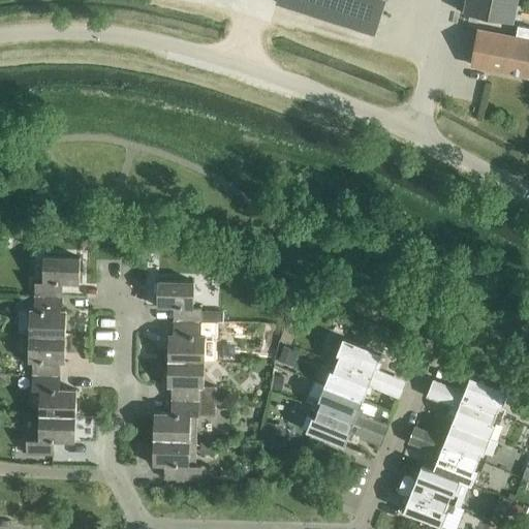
[(276,0),(276,1),(321,17),(374,33),(384,0),(276,0)]
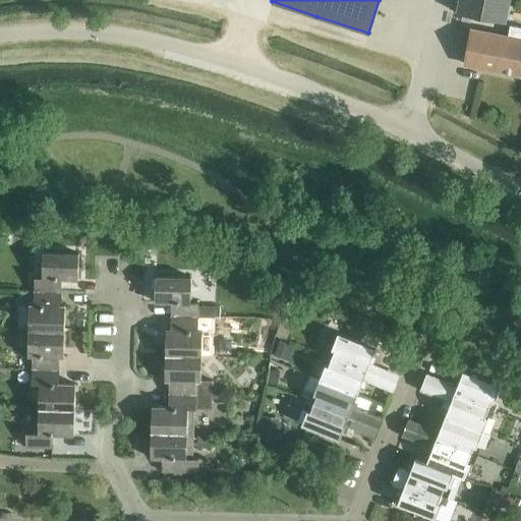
[(510,0),(457,0),(455,12),(506,21),(510,0)]
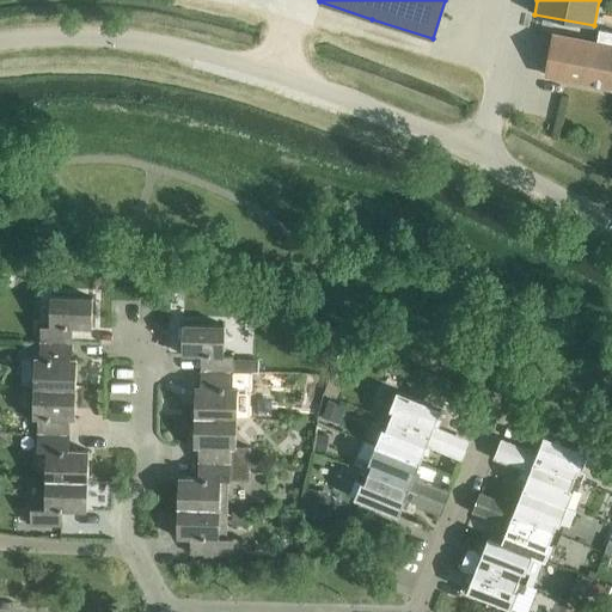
[(545,74),(611,87),(611,79),(611,46),(552,35),(545,74)]
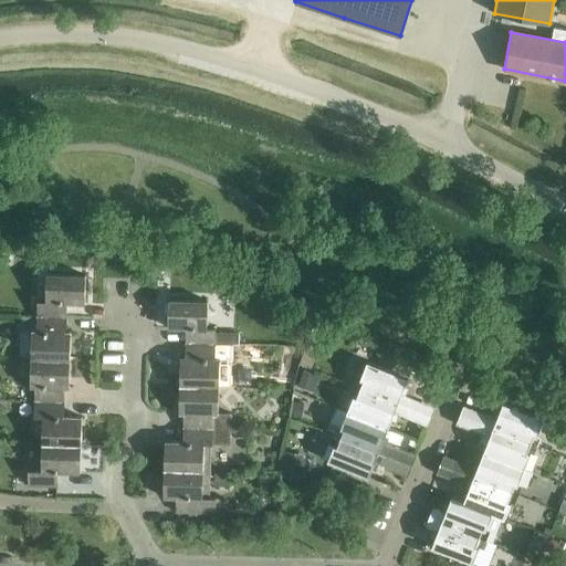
[(18,315),(67,316),(67,301),(85,302),(85,274),(48,273),(46,301),(38,300),(38,311),(18,310),(18,315)]
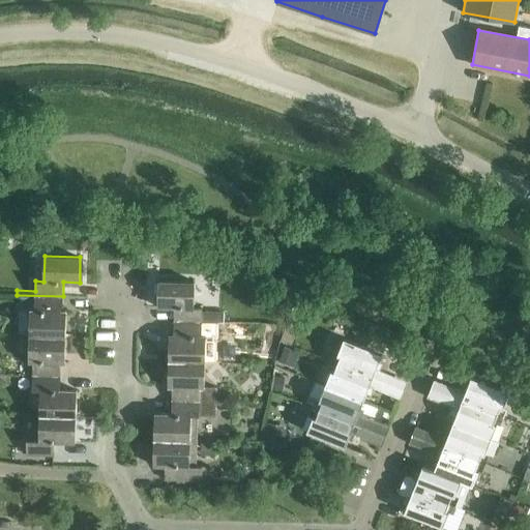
[(174,320),(224,321),(224,310),(202,310),(202,306),(194,306),(195,282),(159,281),(158,305),(175,306),(174,320)]
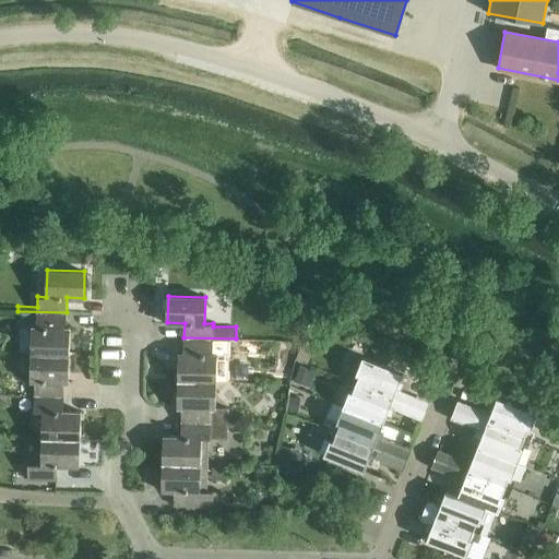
[(66,328),(67,312),(18,311),(18,316),(37,316),(36,326),(33,326),(32,354),(70,355),(70,328),(66,328)]
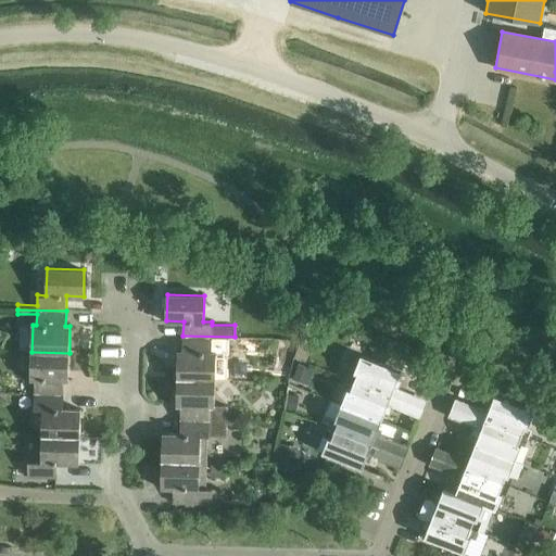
[(235,338),(235,337),(182,336),(182,351),(178,351),(178,378),(214,379),(215,351),(212,351),(212,342),(229,342),(229,338),(235,338)]
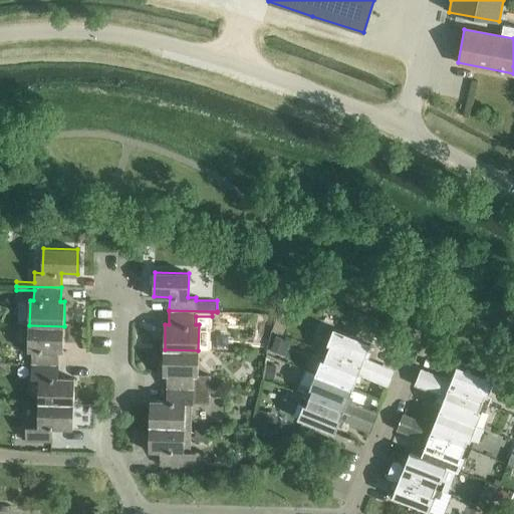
[(63,351),(64,326),(29,325),(28,350),(32,350),(32,363),(58,364),(59,351),(63,351)]
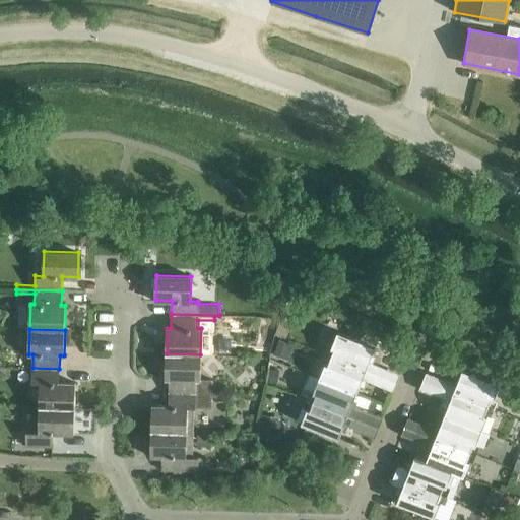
[(328,353),(395,380),(398,372),(381,365),(370,361),(376,346),(337,331),(328,353)]
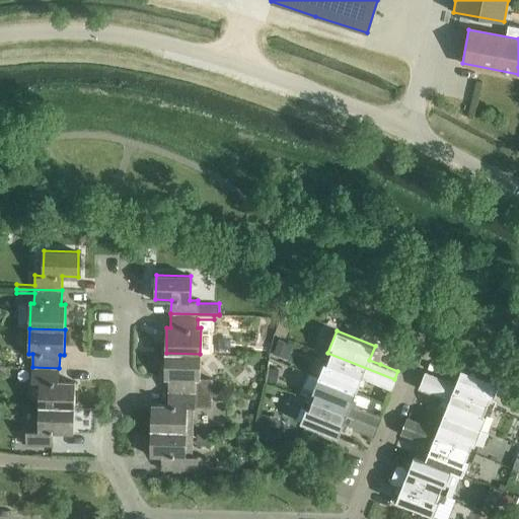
[(272,354),(287,359),(293,344),(277,338),(272,354)]
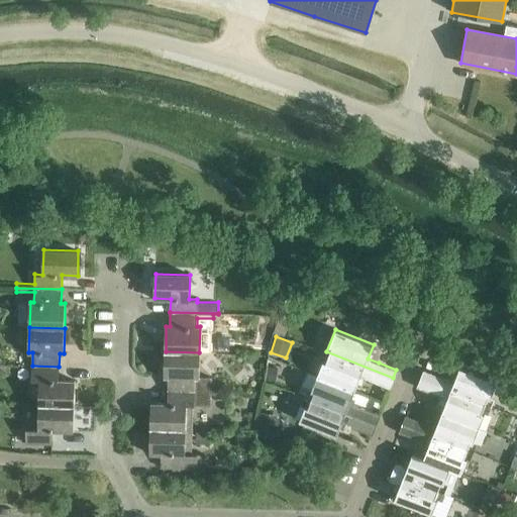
[(78,349),(80,360),(94,358),(92,346),(78,349)]
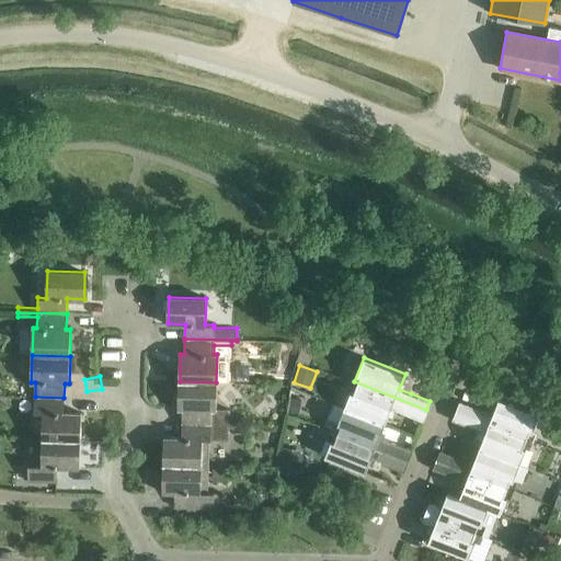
[(216,408),(216,382),(180,381),(179,409),(183,409),(183,423),(229,424),(229,409),(216,408)]
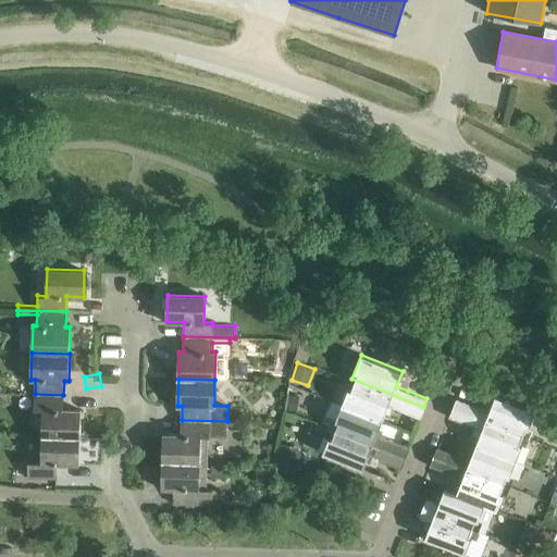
[(420,417),(423,407),(351,379),(342,404),(383,420),(390,405),(401,409),(420,417)]
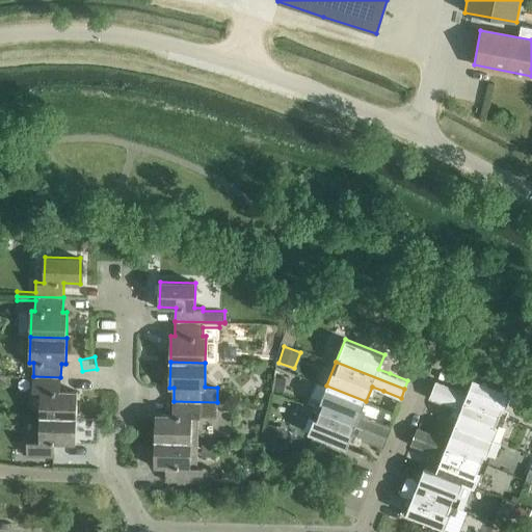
[(60,391),(60,377),(33,376),(32,391),(41,391),(41,417),(76,418),(76,392),(60,391)]
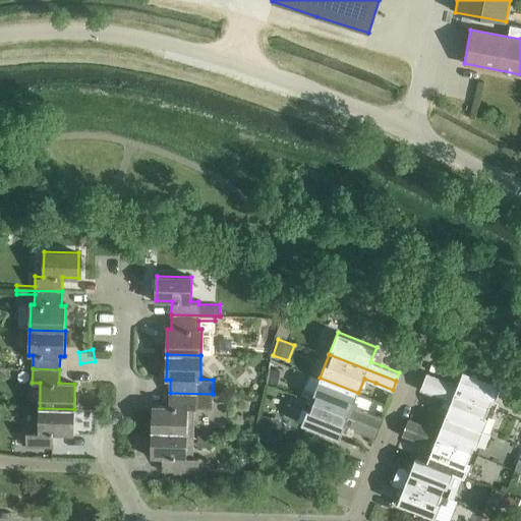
[(422,381),(493,408),(502,386),(463,370),(458,384),(425,371),(422,381)]
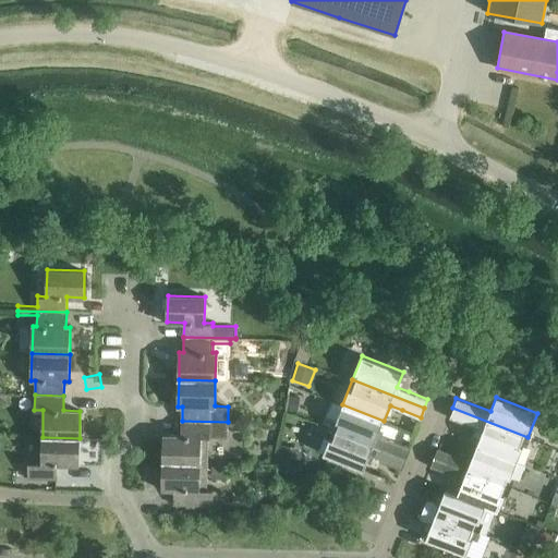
[(377,436),(384,421),(342,404),(334,429),(404,457),(409,448),(377,436)]
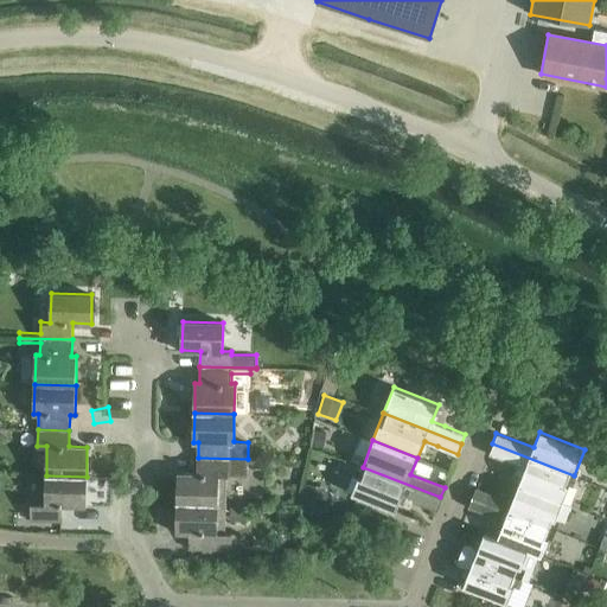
[(563,502),(574,475),(492,443),(489,453),(525,467),(519,484),(563,502)]
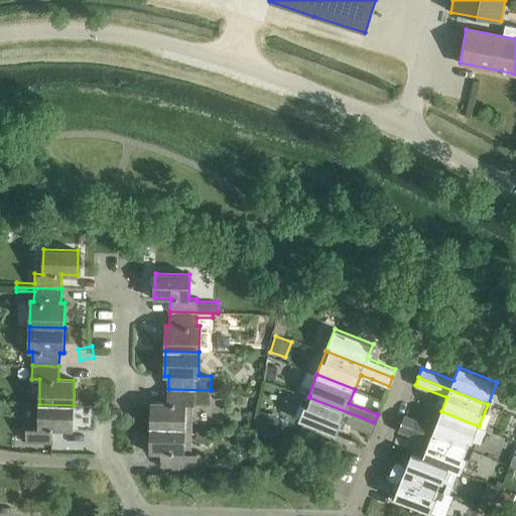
[(210,404),(211,390),(168,389),(167,403),(151,402),(150,427),(192,428),(194,404),(210,404)]
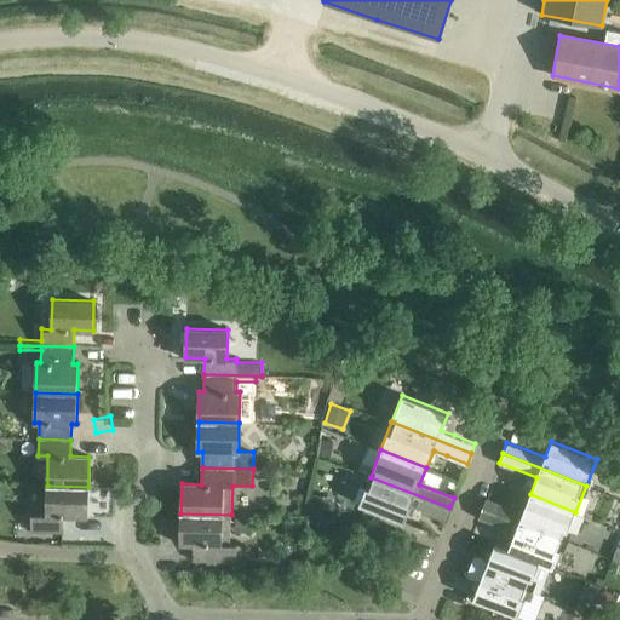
[(446,518),(449,507),(371,477),(360,504),(405,522),(412,505),(446,518)]
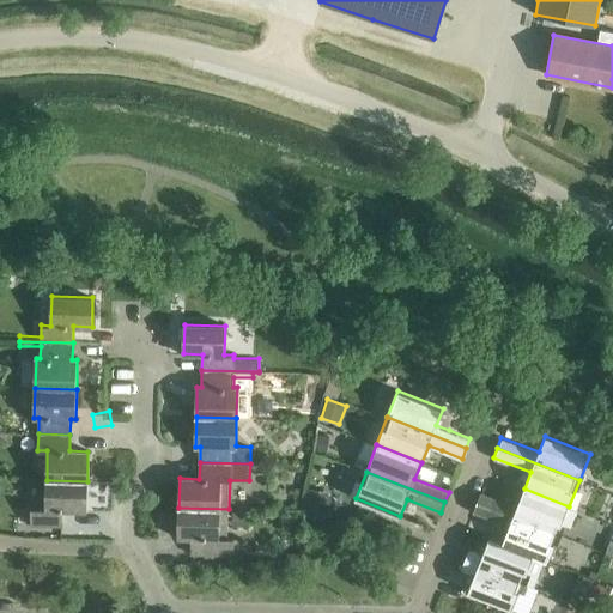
[(86,511),(87,481),(47,480),(46,509),(31,508),(30,526),(62,527),(62,510),(86,511)]
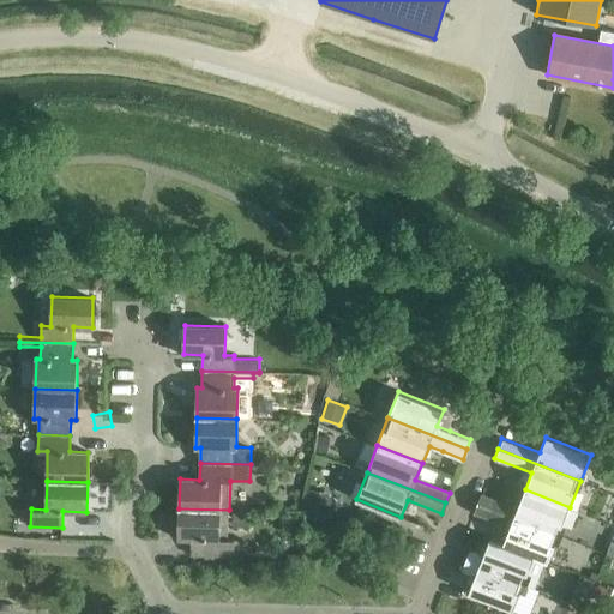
[(304,515),(327,518),(331,492),(307,488),(304,515)]
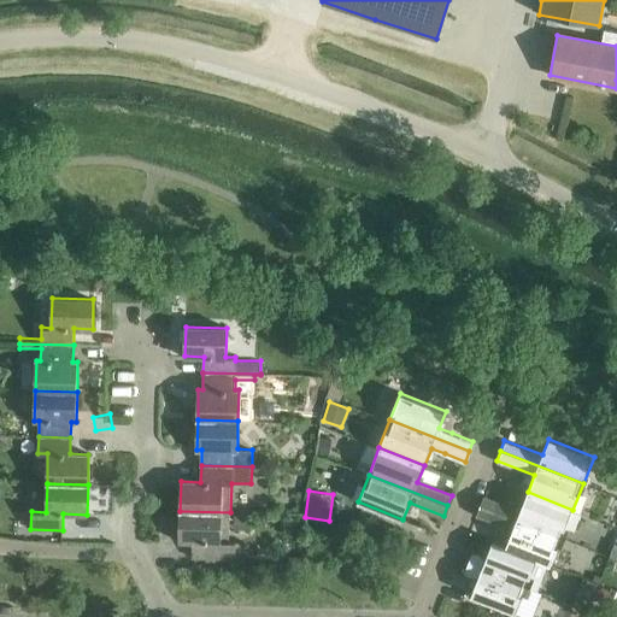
[(563,536),(573,510),(528,492),(521,509),(507,504),(483,493),(480,504),(563,536)]
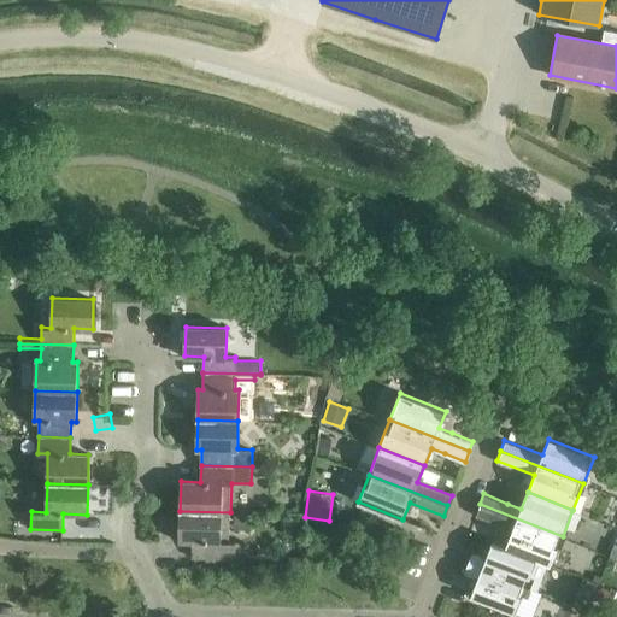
[(551,564),(563,536),(480,504),(475,513),(500,524),(512,529),(506,545),(506,546),(539,558),(539,559),(547,563),(551,564)]
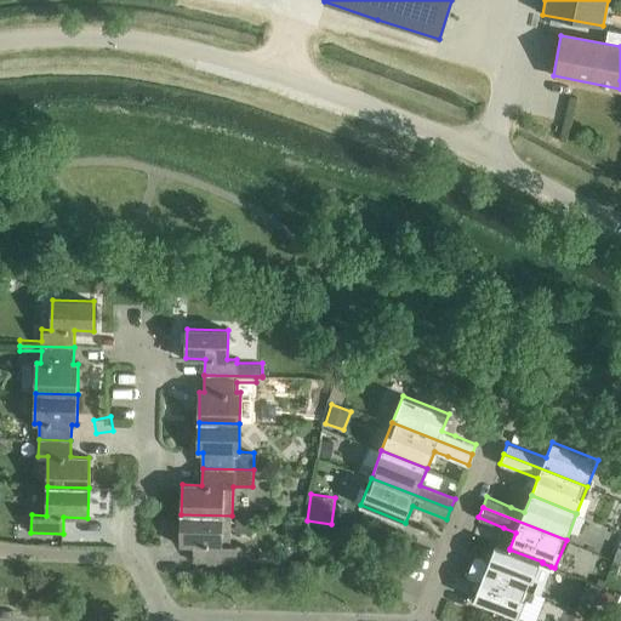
[(232,547),(232,516),(181,514),(180,545),(194,546),(194,560),(235,562),(237,547),(232,547)]
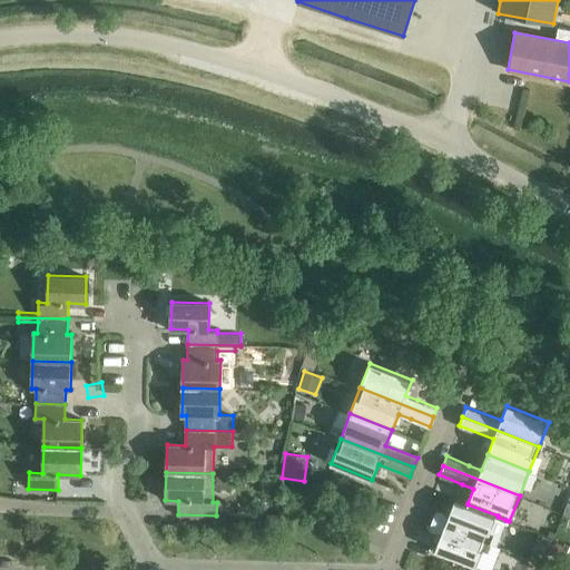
[(468,504),(468,503),(455,499),(449,516),(438,510),(433,520),(488,541),(495,544),(505,520),(498,517),(498,516),(468,504)]
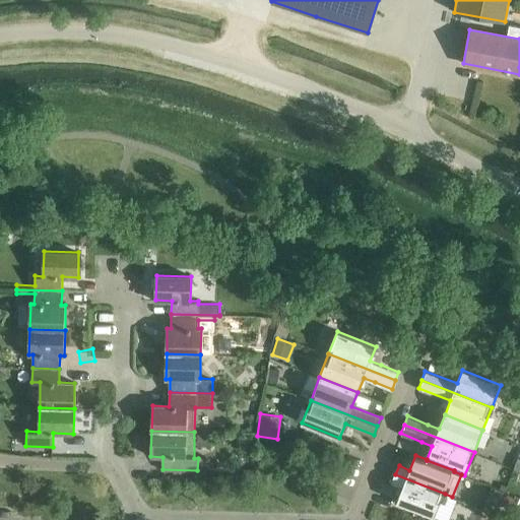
[(436,517),(445,494),(395,474),(392,482),(403,488),(397,502),(436,517)]
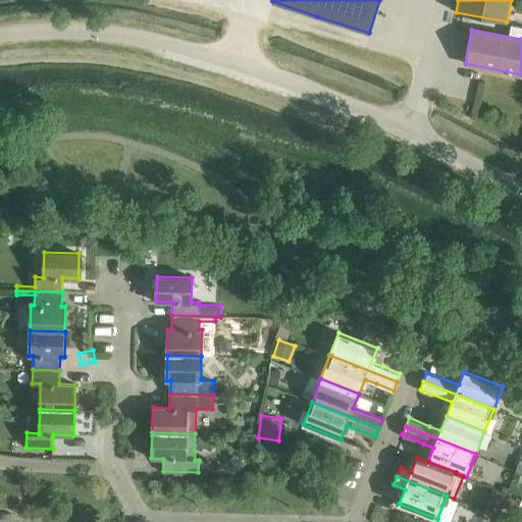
All buildings are outlined.
